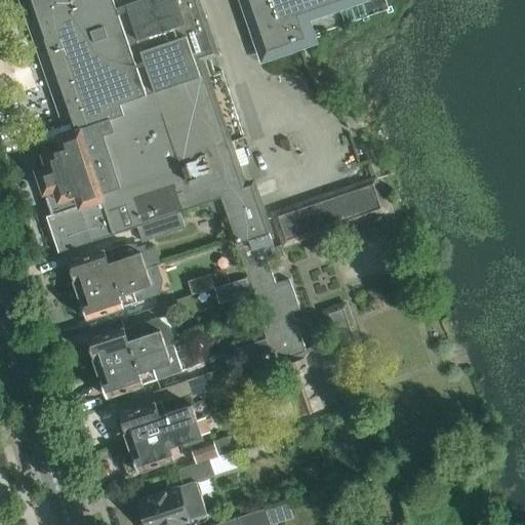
[(211,45),(196,0),(249,0),(268,52),(287,45),(293,43),(306,39),(298,17),(348,0),(18,0),(26,18),(54,101),(65,131),(73,128),(74,132),(29,148),(52,215),(47,217),(58,252),(78,246),(137,227),(180,212),(221,198),(237,245),(236,246),(244,270),(268,261),(273,259),(284,255),(281,245),(274,248),(268,229),(252,185),(244,187),(237,167),(232,152),(244,148),(249,146),(246,137),(244,137),(221,71),(216,73),(206,47),(211,45)]
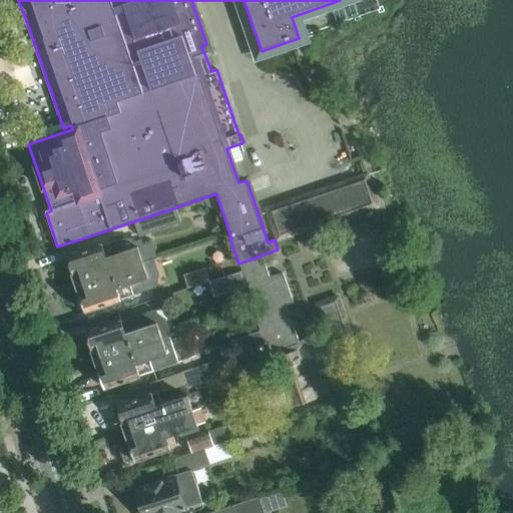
[(264,207),(276,242),(380,207),(368,172),(264,207)]
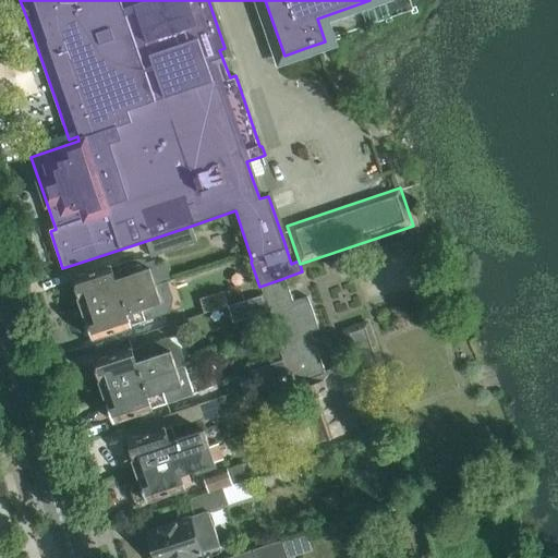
[(192,226),(146,241),(152,257),(197,242),(192,226)]
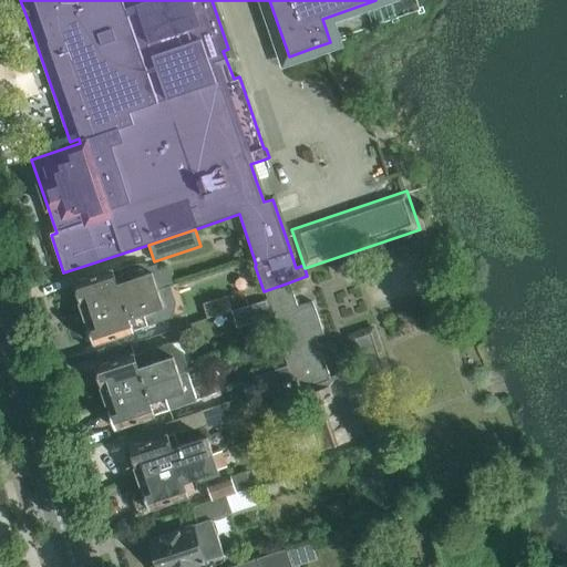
[(78,284),(74,285),(80,302),(81,302),(89,326),(88,326),(94,344),(98,343),(100,344),(109,341),(110,339),(126,333),(138,329),(161,321),(155,305),(162,302),(156,285),(150,266),(131,265),(127,266),(119,269),(100,276),(90,279),(86,278),(79,280),(78,284)]
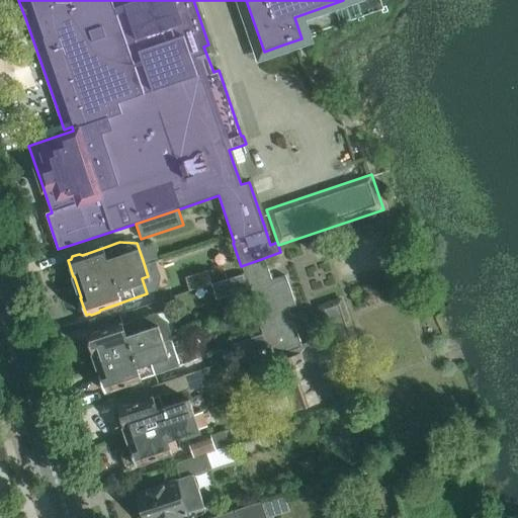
[(307,343),(300,345),(288,309),(295,306),(285,276),(273,280),(272,280),(264,258),(241,266),(240,267),(243,273),(248,289),(249,289),(265,333),(263,334),(268,348),(270,348),(275,362),(273,363),(281,385),(283,393),(281,394),(278,398),(277,402),(278,407),(282,409),(286,410),(289,409),(290,412),(295,411),(333,397),(327,381),(346,374),(353,371),(344,348),(359,342),(342,296),(317,306),(328,335),(321,338),(319,331),(305,337),(307,343)]
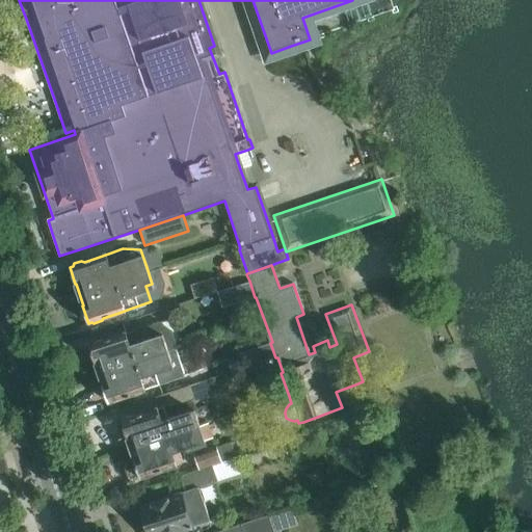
[(249,281),(246,274),(222,282),(220,276),(213,278),(213,277),(190,285),(194,299),(217,291),(217,292),(249,281)]
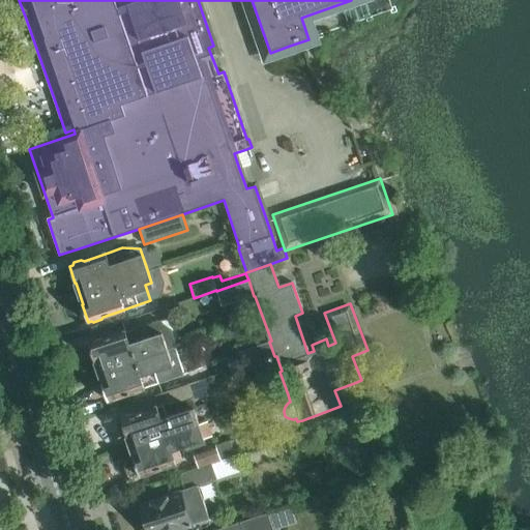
[(254,296),(248,280),(216,291),(222,306),(254,296)]
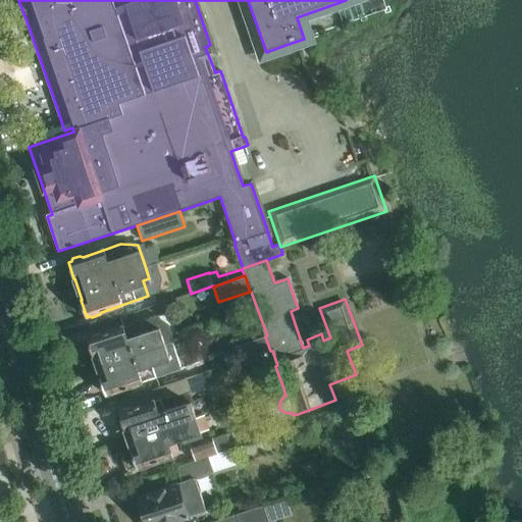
[(91,338),(88,340),(93,356),(94,356),(97,367),(165,345),(155,316),(131,324),(117,329),(102,334),(99,333),(92,335),(91,338)]
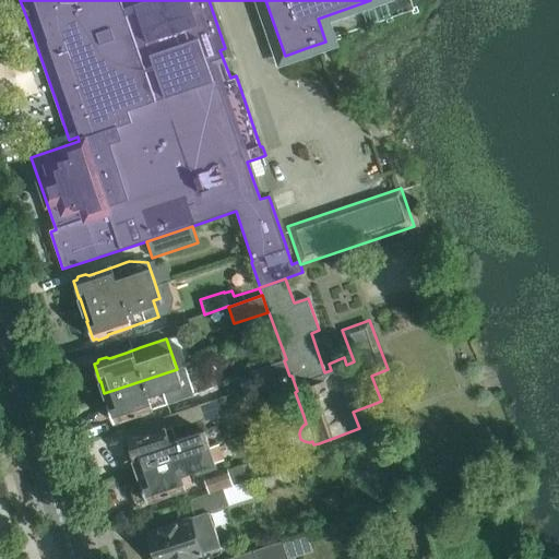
[(289,376),(284,360),(251,371),(257,387),(289,376)]
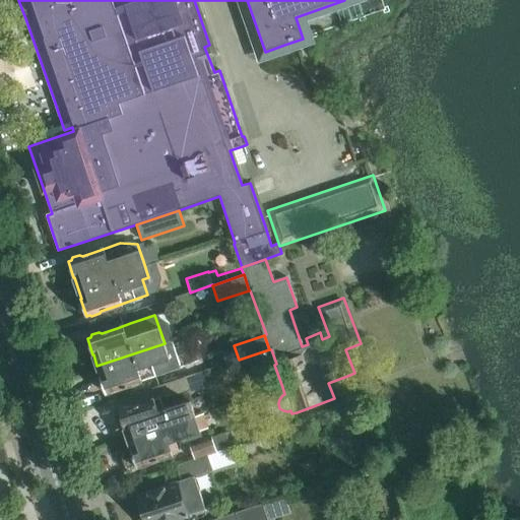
[(165,343),(96,366),(101,376),(100,376),(106,393),(109,392),(111,393),(119,390),(120,388),(180,368),(172,340),(165,343)]
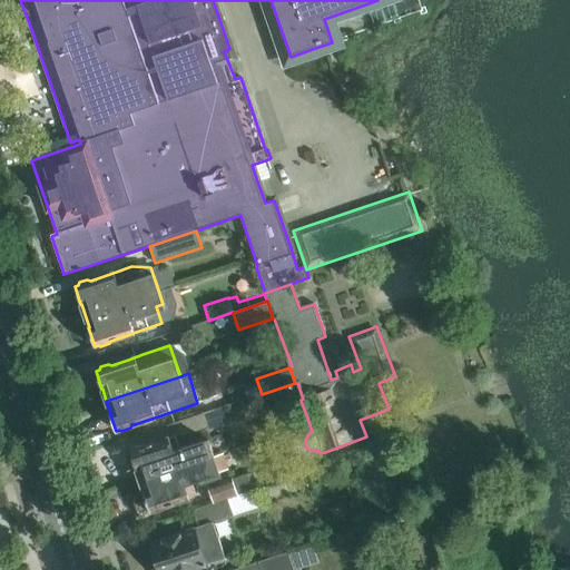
[(209,426),(205,412),(176,421),(180,435),(209,426)]
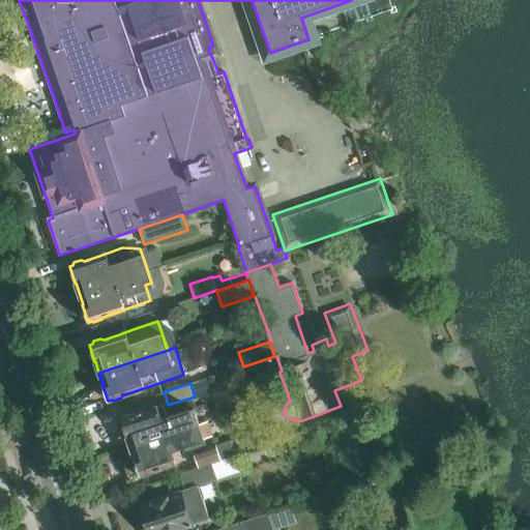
[(123,418),(120,419),(126,437),(126,436),(130,447),(208,420),(207,419),(198,423),(194,409),(189,398),(168,405),(164,407),(164,405),(151,409),(135,415),(133,413),(125,416),(123,418)]
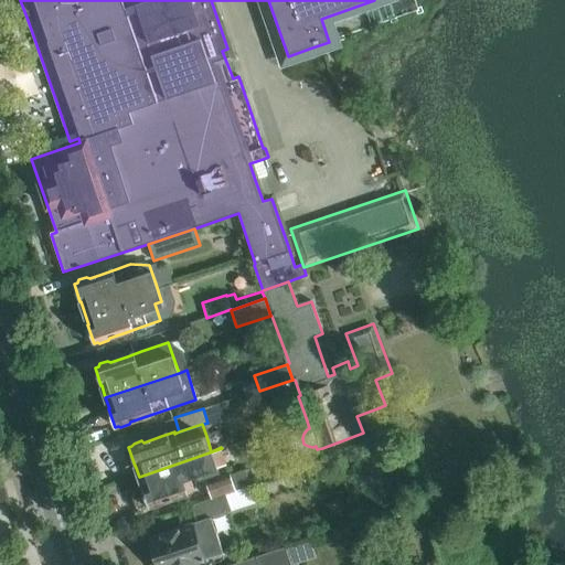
[(227,465),(222,448),(139,477),(142,489),(135,491),(132,496),(137,508),(140,509),(151,505),(155,507),(162,504),(163,501),(194,491),(191,479),(198,477),(200,482),(221,475),(219,468),(227,465)]
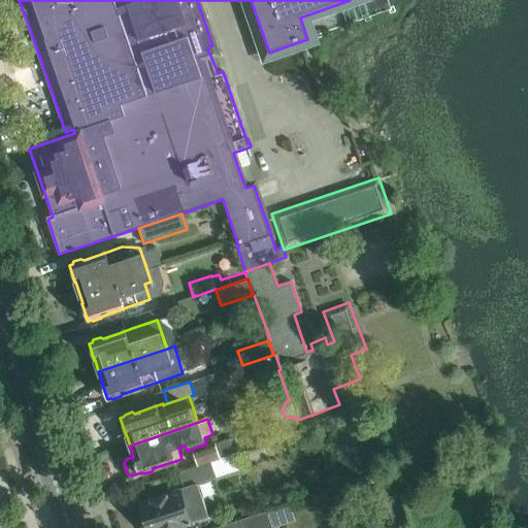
[(196,467),(210,462),(226,457),(235,454),(230,438),(191,452),(196,467)]
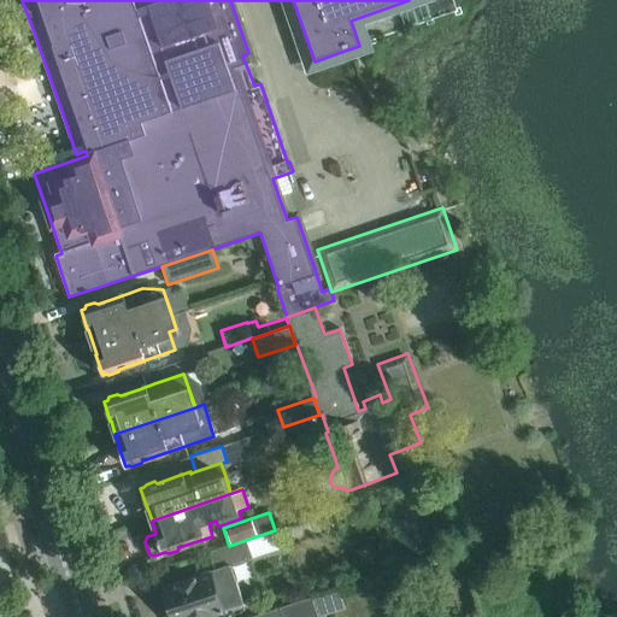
[(165,588),(175,615),(174,616),(204,616),(244,604),(231,566),(253,559),(246,540),(229,546),(209,552),(215,570),(209,573),(209,574),(165,588)]
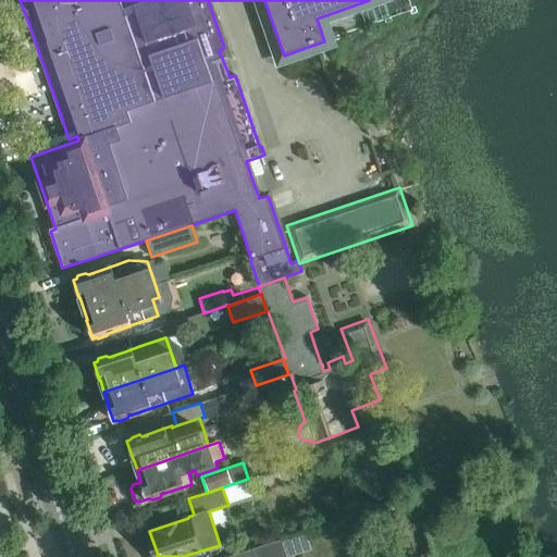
[(286,556),(281,539),(251,548),(254,556),(286,556)]
